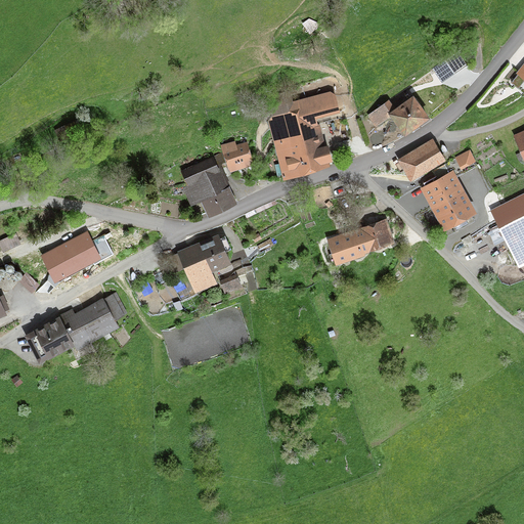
[(466,64),(457,52),(434,69),(443,82),(466,64)]
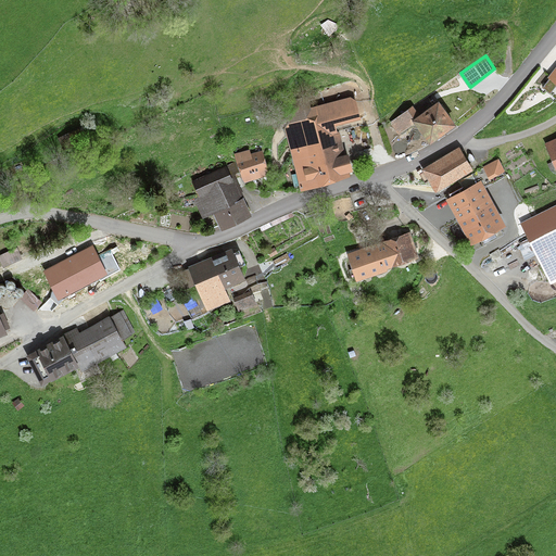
[(337,184),(351,177),(350,174),(353,173),(349,154),(345,155),(340,133),(338,133),(336,127),(361,119),(356,101),(351,97),(311,108),(307,97),(283,103),(289,123),(283,125),(301,192),(323,188),(337,184)]
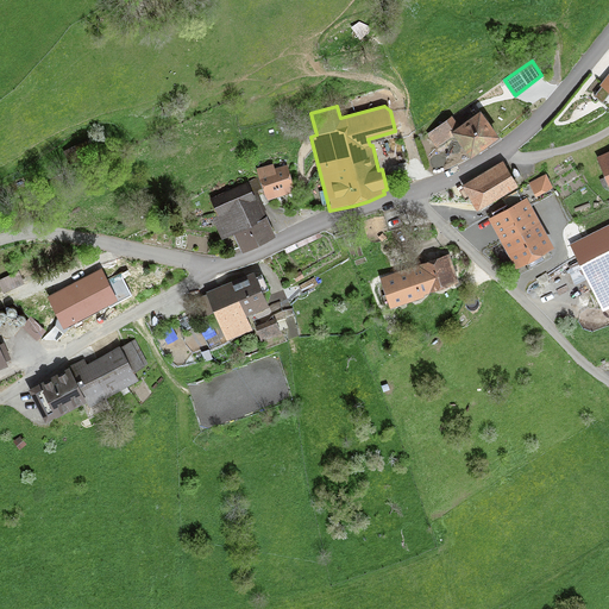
[(460,127),(452,117),(427,135),(437,148),(453,136),(471,161),(501,138),(482,112),(460,127)]
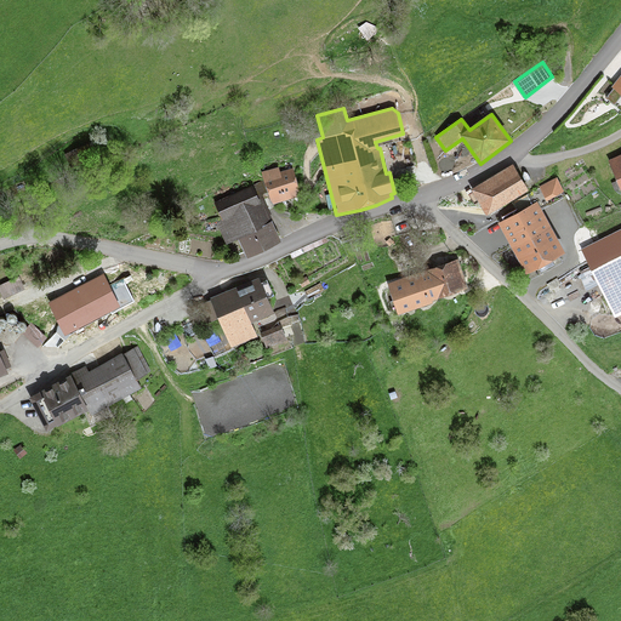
[(95,154),(90,143),(69,153),(75,164),(95,154)]
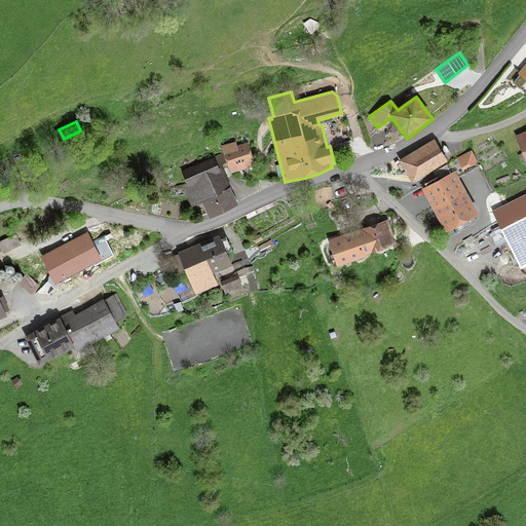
[(525,130),(515,136),(525,160),(525,130)]
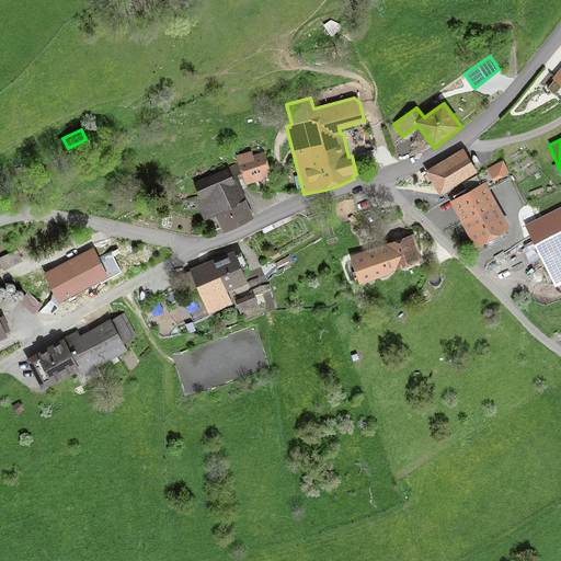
[(478,173),(464,149),(425,171),(439,195),(478,173)]
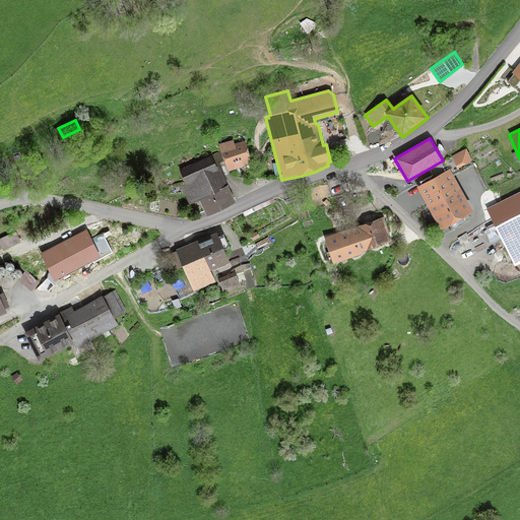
[(235,143),(234,140),(219,144),(225,167),(229,172),(253,164),(246,141),(235,143)]
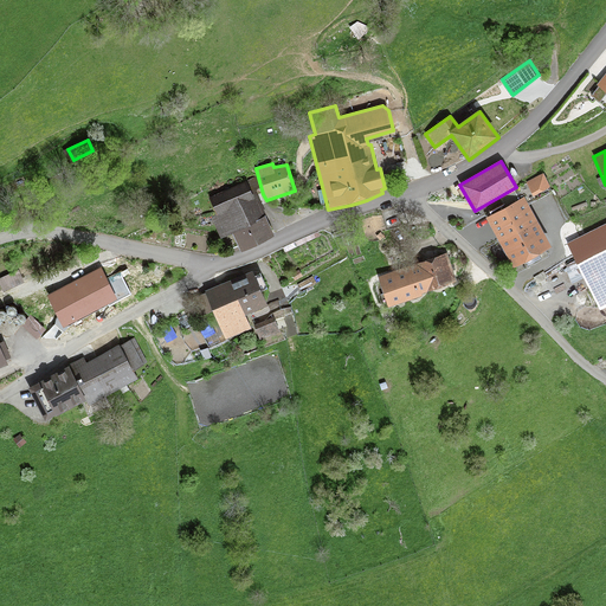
[(550,187),(543,173),(527,182),(534,195),(550,187)]
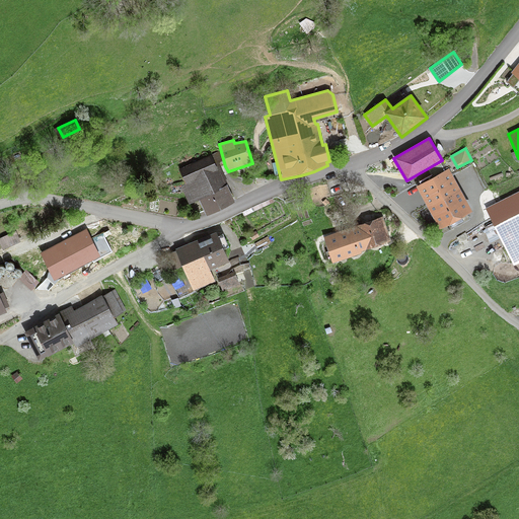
[(208,155),(209,156),(178,169),(184,182),(179,184),(190,205),(199,201),(207,217),(236,203),(227,184),(225,186),(218,170),(215,163),(221,160),(218,152),(208,155)]
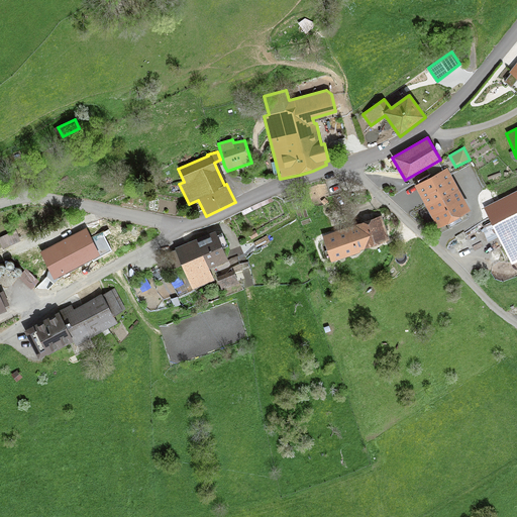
[(471,211),(447,169),(415,186),(437,229),(448,224),(450,227),(462,221),(461,218),(471,211)]
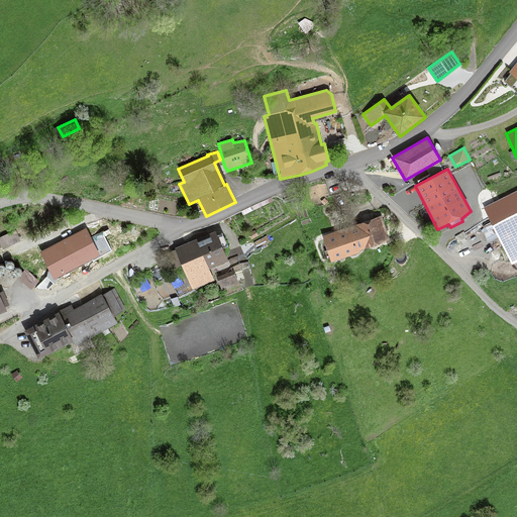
[(516,212),(491,225),(513,265),(516,262),(516,212)]
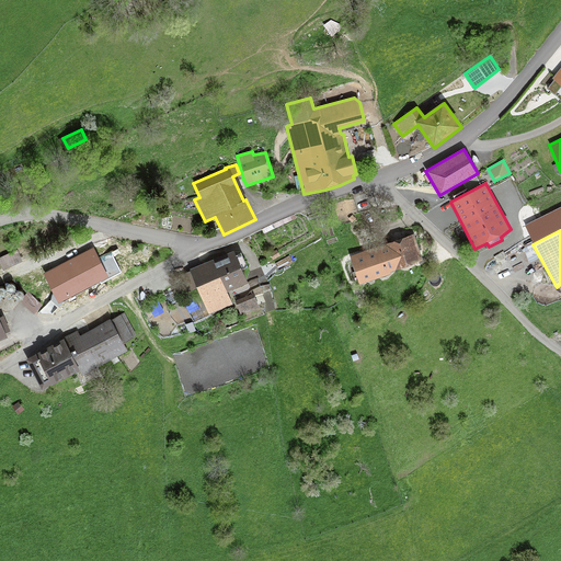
[(412,265),(423,261),(414,233),(351,256),(359,285),(391,274),(391,273),(402,270),(412,265)]
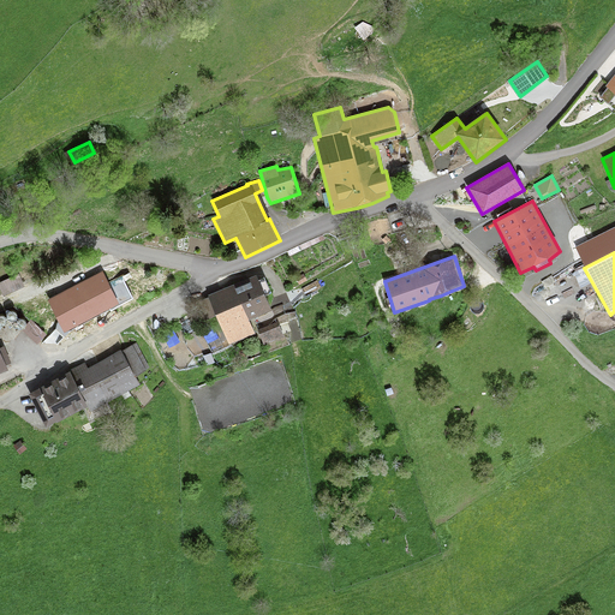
[(25,287),(19,274),(0,282),(0,290),(3,297),(25,287)]
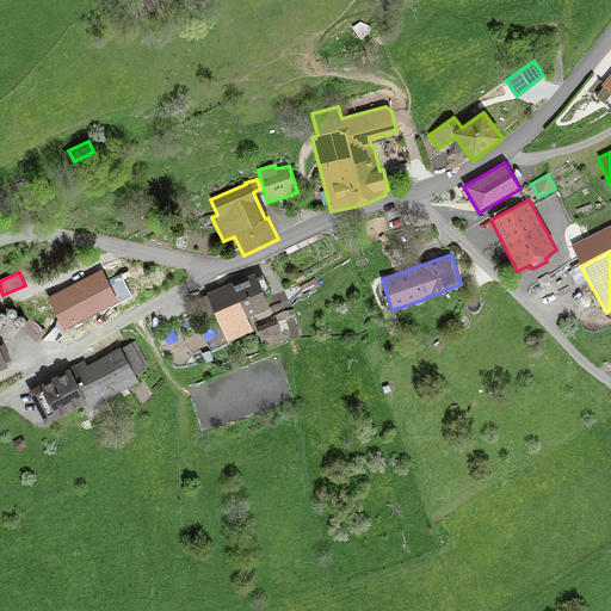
[(72,319),(74,322),(110,303),(94,272),(59,292),(61,297),(49,303),(55,315),(62,312),(68,320),(72,319)]
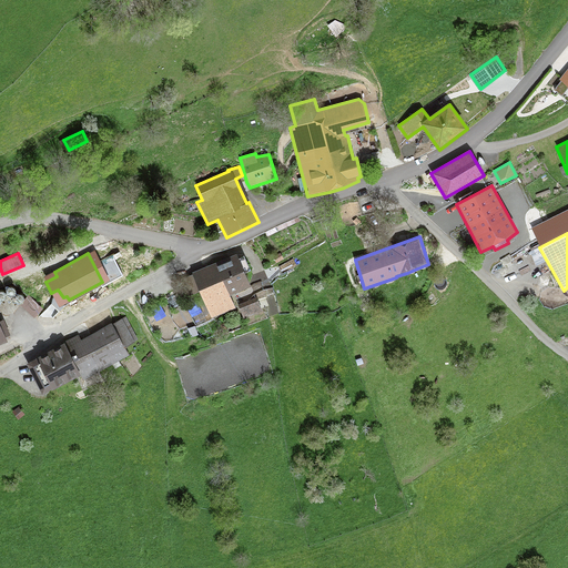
[(240,260),(237,254),(183,277),(190,292),(199,288),(212,318),(235,308),(231,296),(251,287),(244,272),(250,270),(244,257),(240,260)]
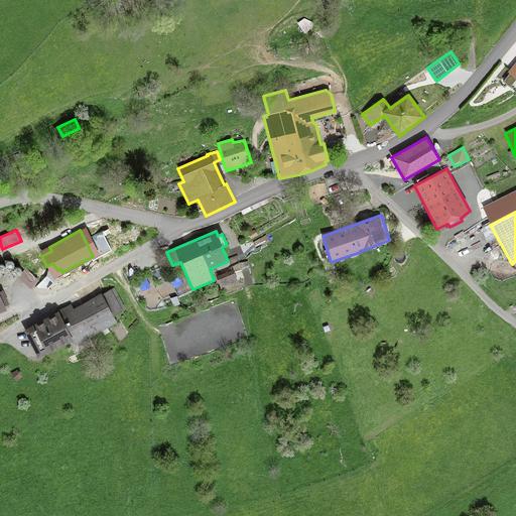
[(39,254),(35,245),(21,252),(25,261),(39,254)]
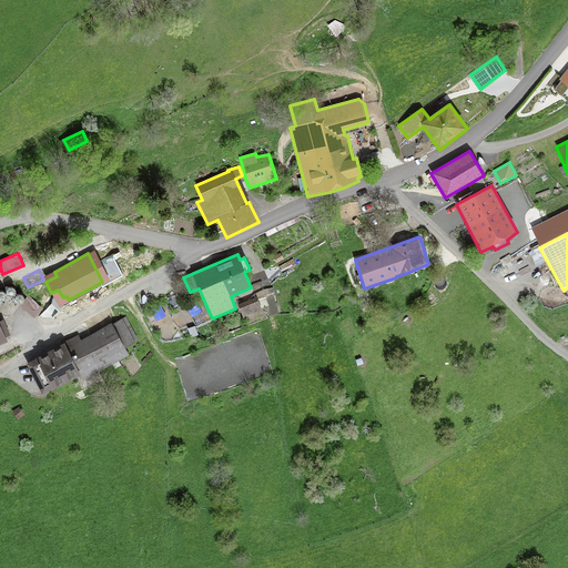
[(34,318),(43,308),(29,296),(20,305),(34,318)]
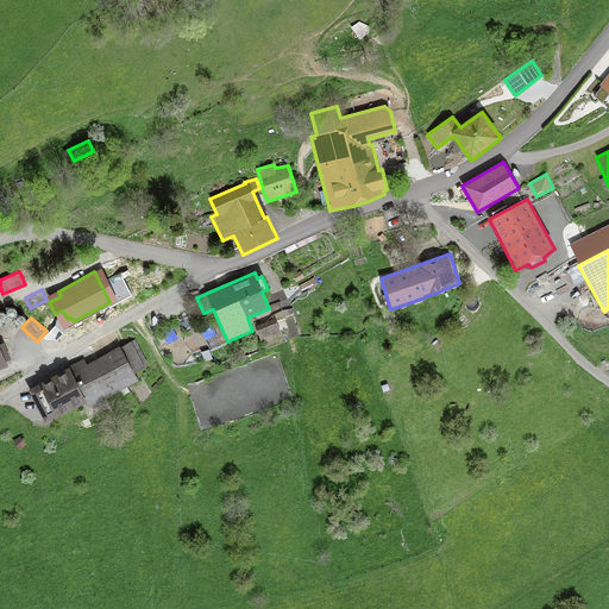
[(281,333),(275,319),(255,327),(261,338),(263,340),(281,333)]
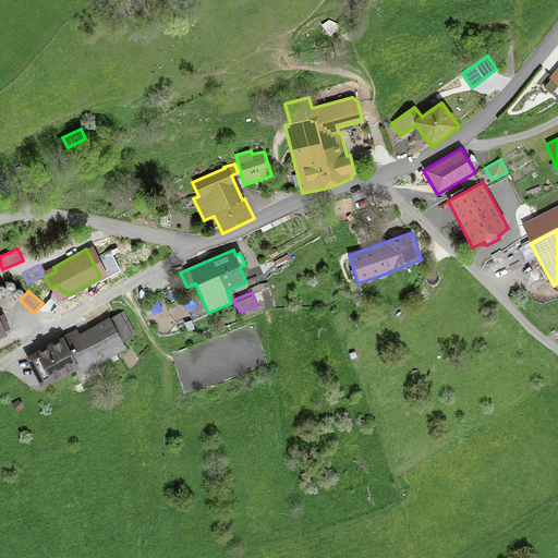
[(80,335),(77,329),(62,336),(63,338),(80,370),(82,374),(128,349),(123,342),(135,334),(124,311),(110,318),(110,317),(80,335)]
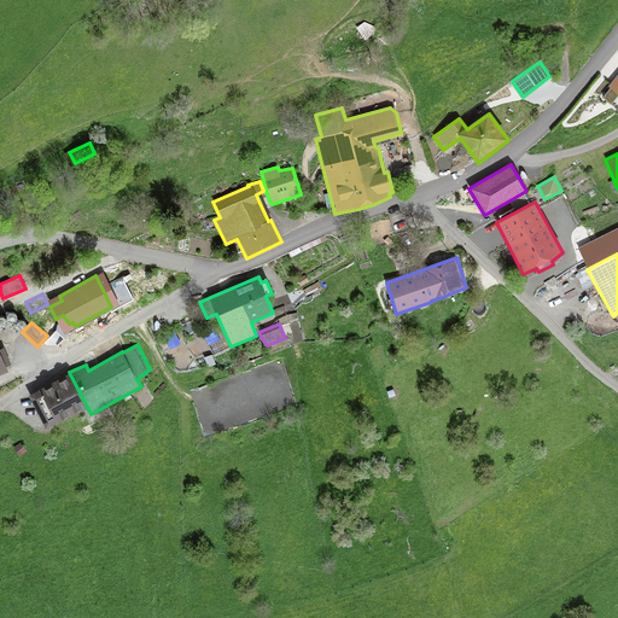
[(29,396),(46,430),(57,424),(58,425),(88,409),(70,374),(29,396)]
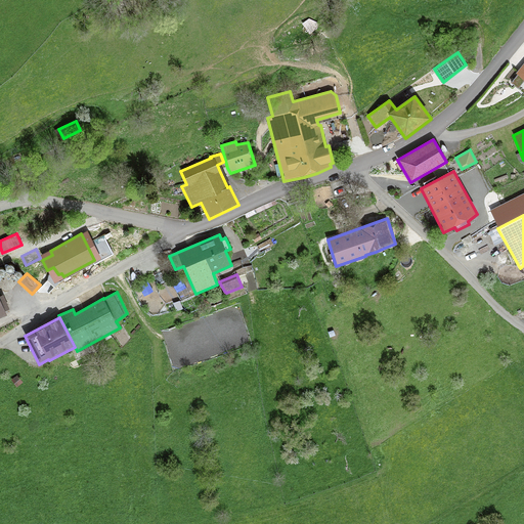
[(24,383),(17,376),(11,380),(16,387),(24,383)]
